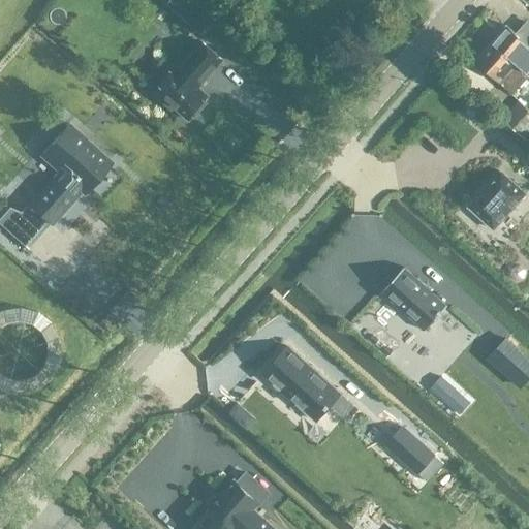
[(168,0),(167,1),(201,32),(214,18),(194,0),(168,0)]
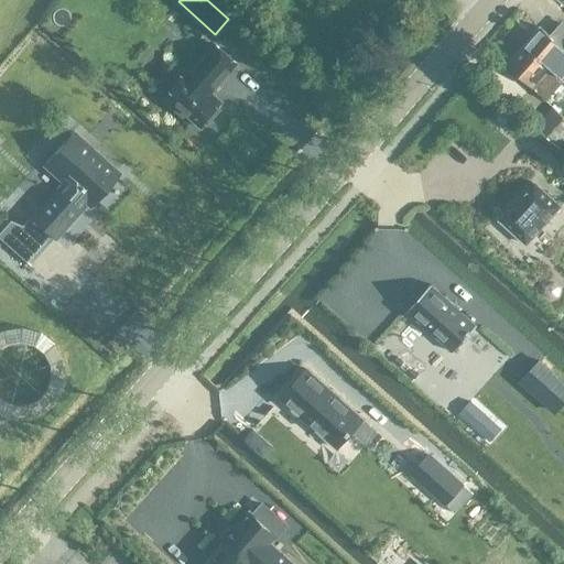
[(563,49),(541,28),(523,46),(562,83),(563,80),(563,78),(563,49)]
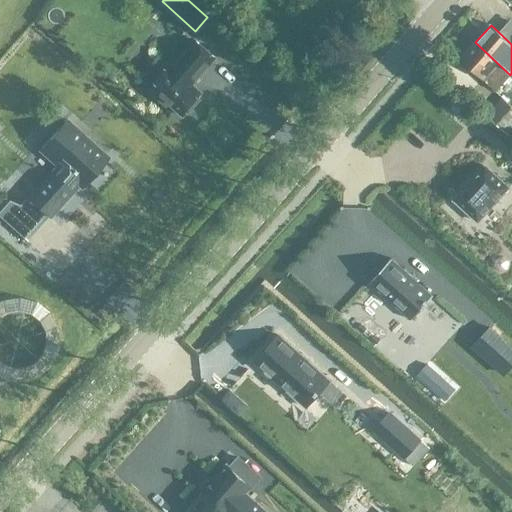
[(201,93),(192,84),(216,58),(196,40),(172,67),(170,65),(150,88),(152,90),(149,93),(165,107),(167,104),(181,115),(185,111),(188,113),(200,100),(197,97),(201,93)]
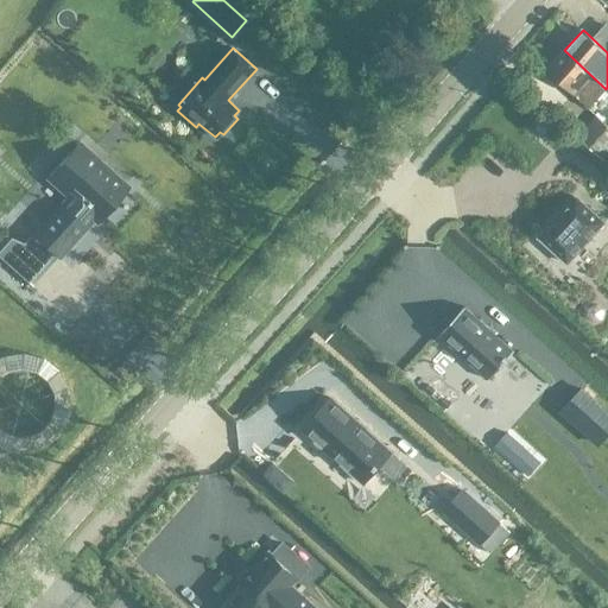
[(606,89),(564,50),(546,70),(582,103),(583,103),(589,108),(606,89)]
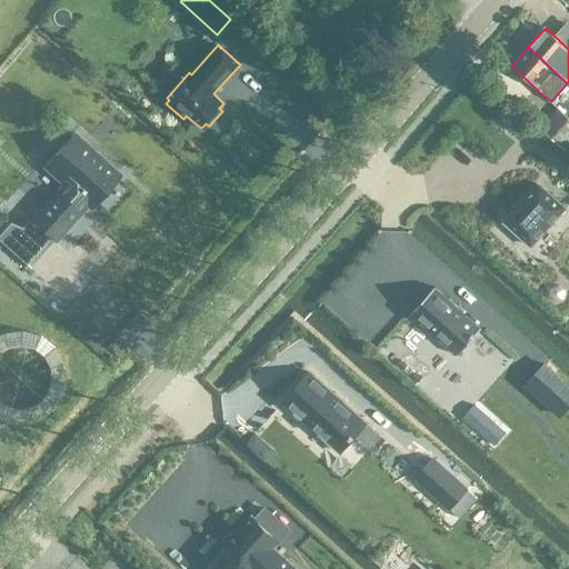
[(568,117),(561,110),(543,130),(568,153),(568,152),(568,117)]
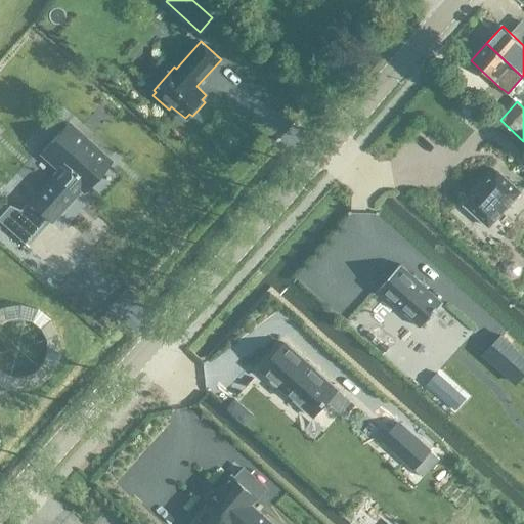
[(105,163),(67,126),(42,153),(60,169),(60,173),(31,206),(50,223),(105,163)]
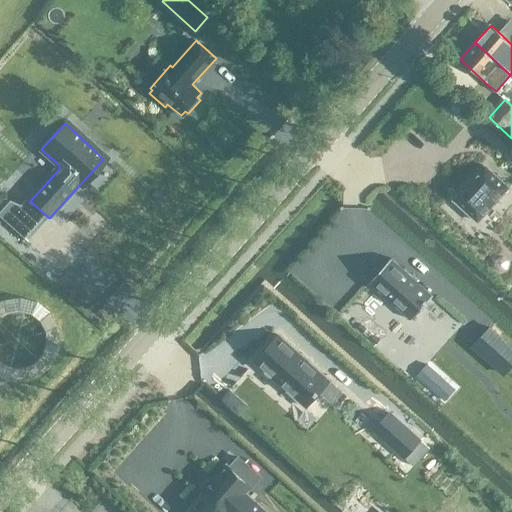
[(485,166),(454,200),(478,221),(509,187),(485,166)]
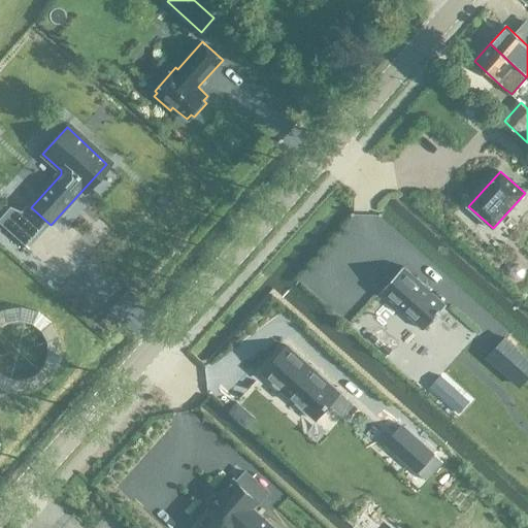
[(0,217),(0,225),(23,246),(38,230),(18,212),(8,208),(0,217)]
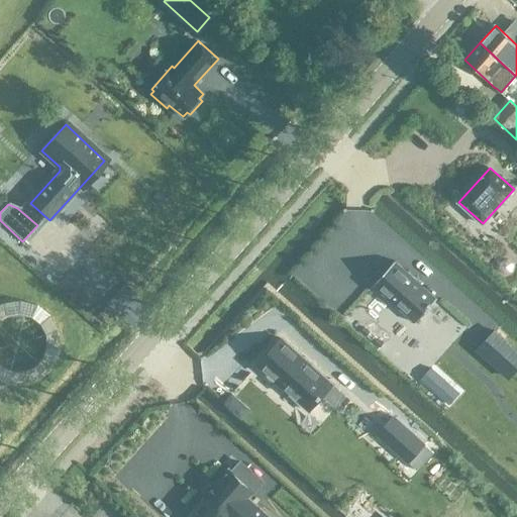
[(500,262),(499,269),(504,274),(512,272),(513,264),(507,259),(500,262)]
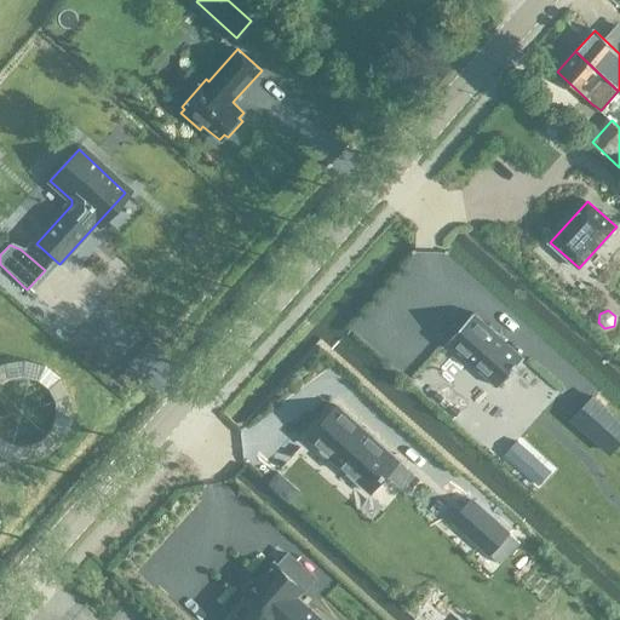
[(474,313),(448,342),(499,388),(515,369),(516,371),(520,366),(518,365),(524,359),(474,313)]
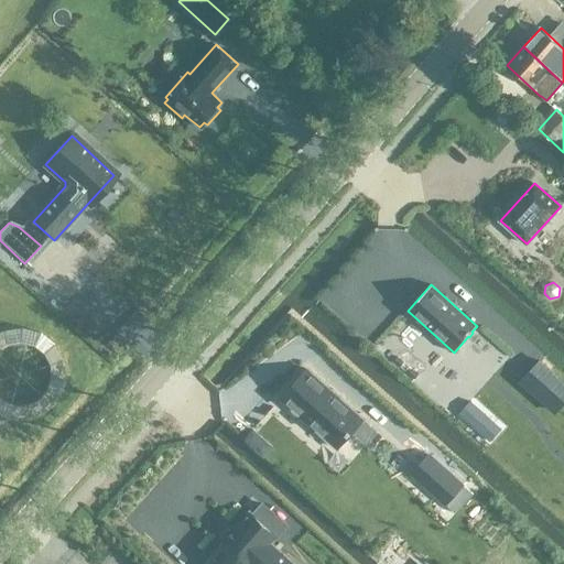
[(563,382),(540,361),(530,373),(561,401),(563,398),(563,382)]
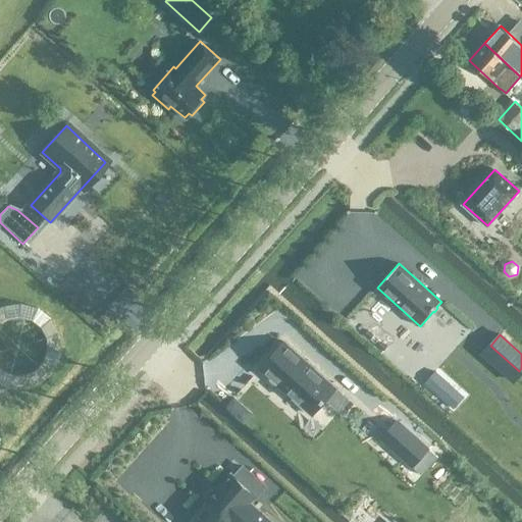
[(284,342),(260,369),(312,415),(336,387),(284,342)]
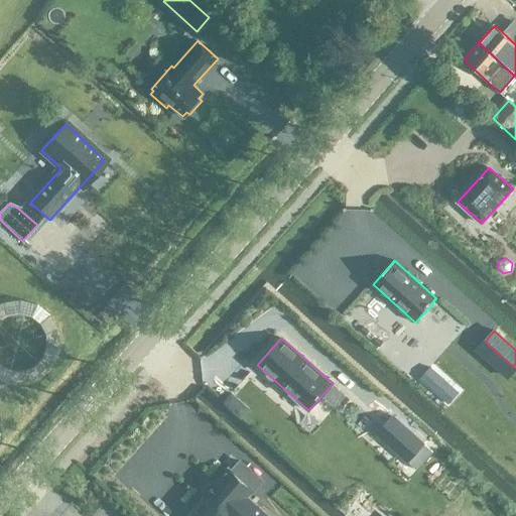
[(231,391),(225,401),(243,413),(250,403),(231,391)]
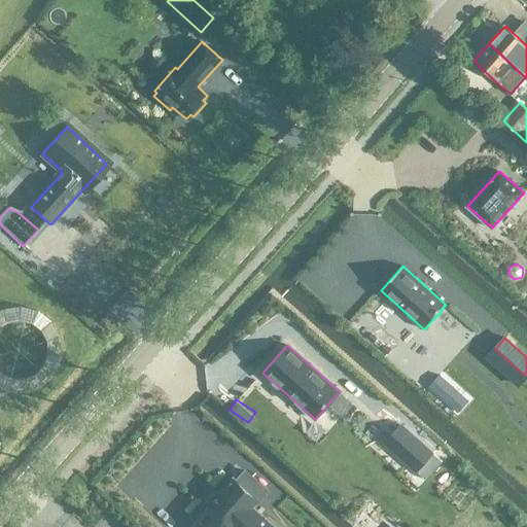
[(398,435),(389,446),(417,470),(432,453),(402,426),(396,433),(398,435)]
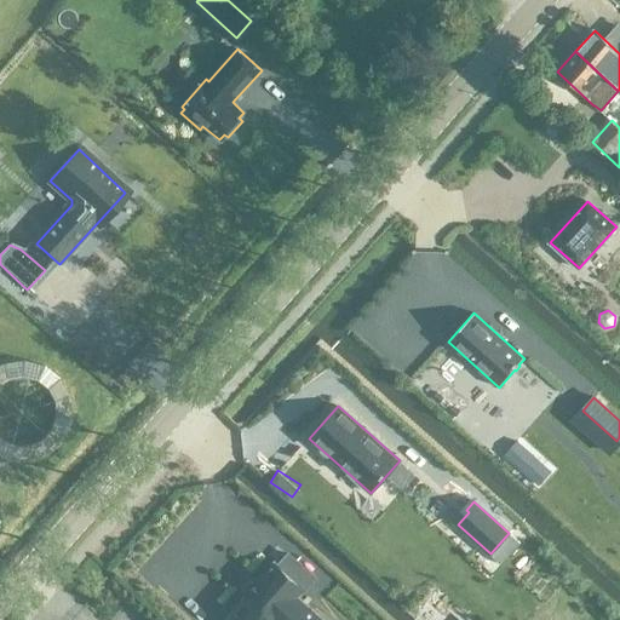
[(245,597),(229,615),(234,619),(315,619),(320,616),(298,597),(315,578),(290,555),(279,567),(275,563),(259,581),(257,580),(244,596),(245,597)]
